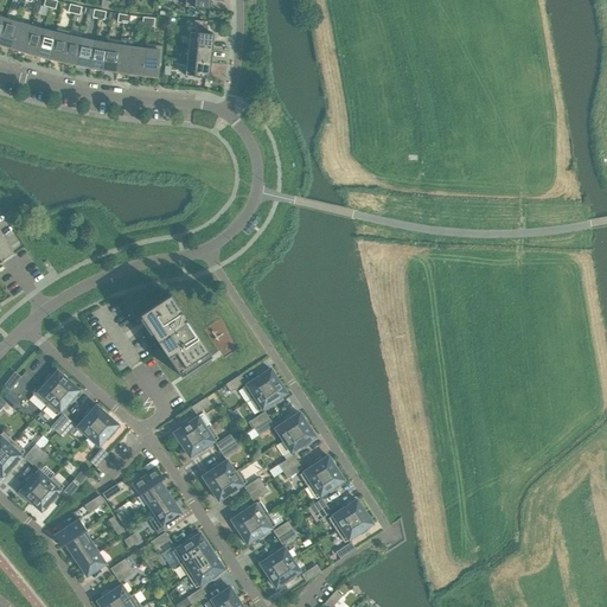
[(11,46),(18,23),(16,21),(6,18),(0,36),(0,45),(5,48),(6,45),(11,46)]
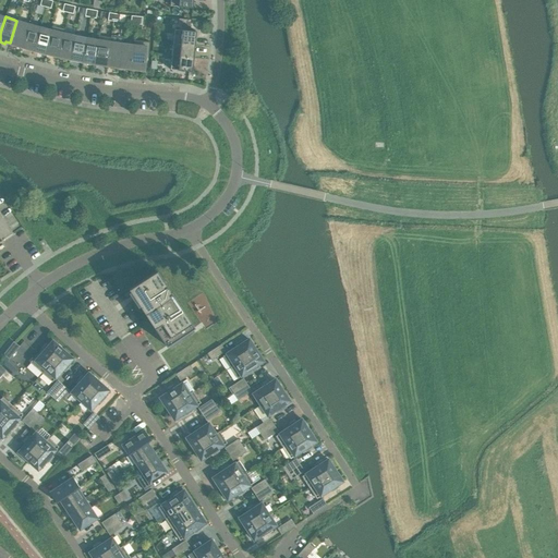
[(21,48),(28,24),(16,21),(10,43),(14,44),(14,46),(21,48)]
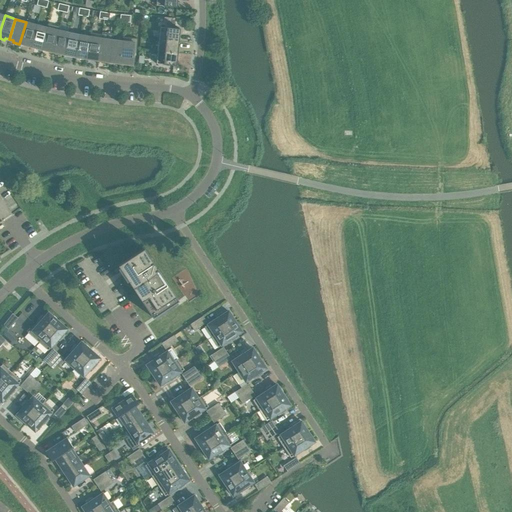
[(31,46),(36,25),(33,24),(26,22),(19,44),(26,46),(27,44),(31,46)]
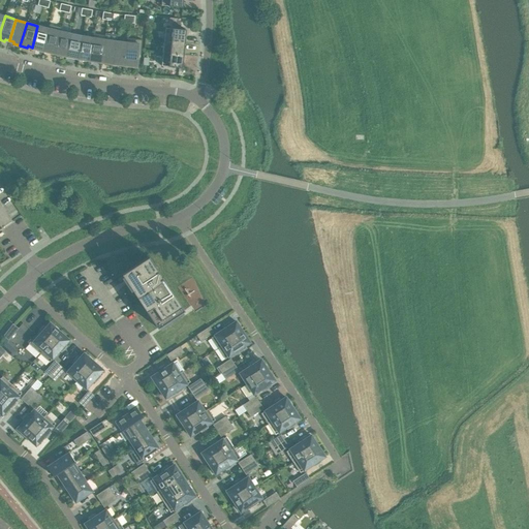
[(55,53),(60,32),(61,28),(50,25),(49,29),(42,52),(50,54),(51,52),(55,53)]
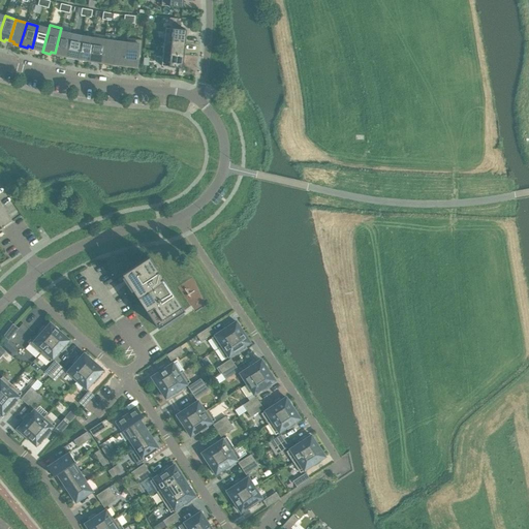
[(42,52),(49,29),(37,26),(32,48),(36,49),(36,51),(42,52)]
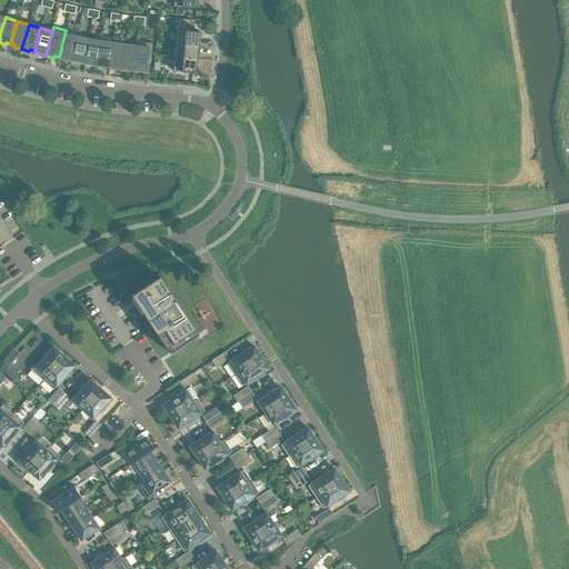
[(199,46),(200,32),(178,30),(177,43),(199,46)]
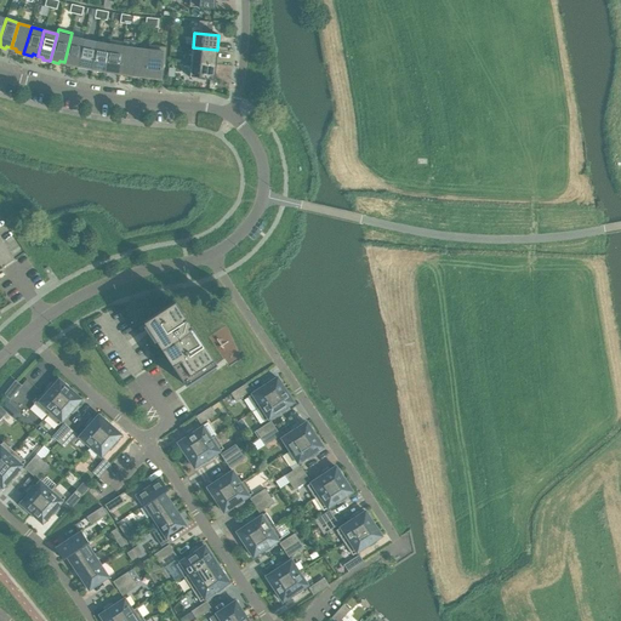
[(78,67),(84,40),(70,38),(64,62),(69,63),(69,66),(78,67)]
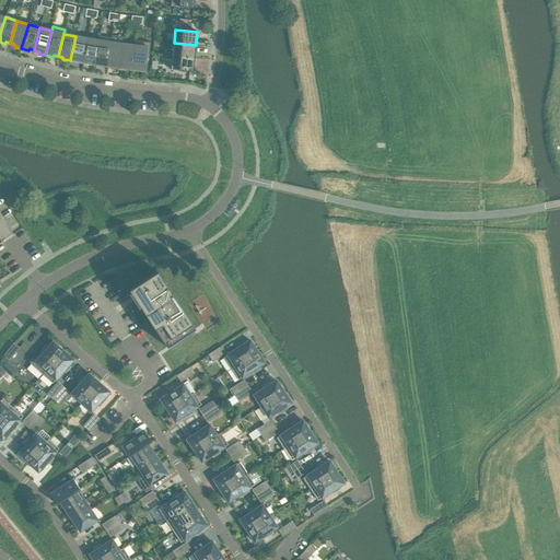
[(82,61),(88,38),(76,36),(70,60),(78,62),(78,60),(82,61)]
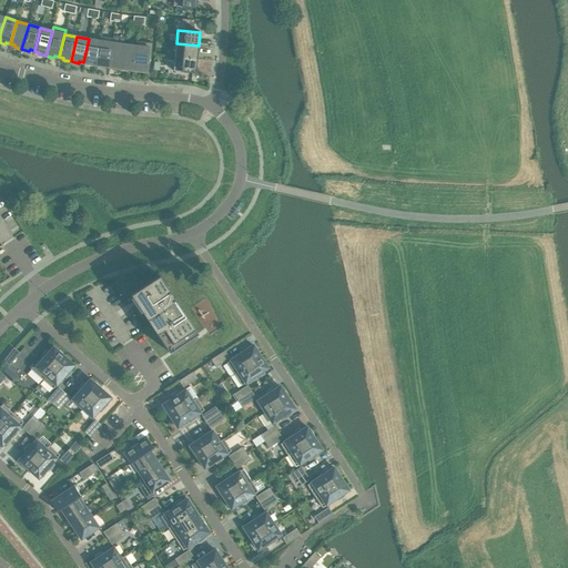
[(109,67),(113,43),(113,39),(100,37),(100,41),(95,66),(103,68),(104,66),(109,67)]
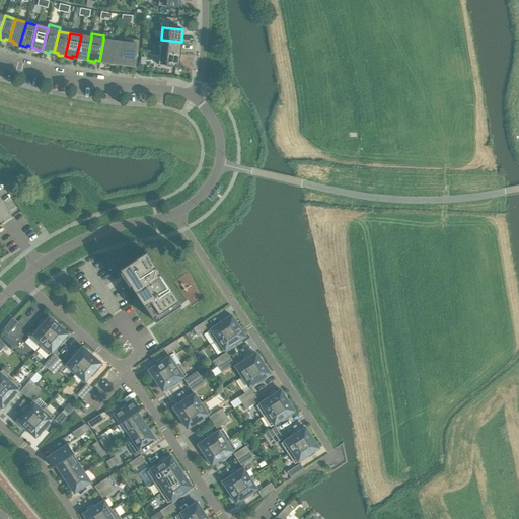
[(87,60),(91,38),(81,35),(76,57),(81,58),(80,59),(87,60)]
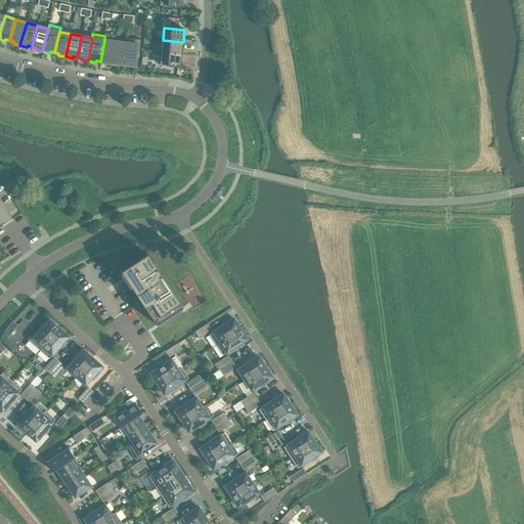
[(139,54),(140,40),(126,38),(125,42),(123,64),(124,64),(136,66),(136,54),(139,54)]
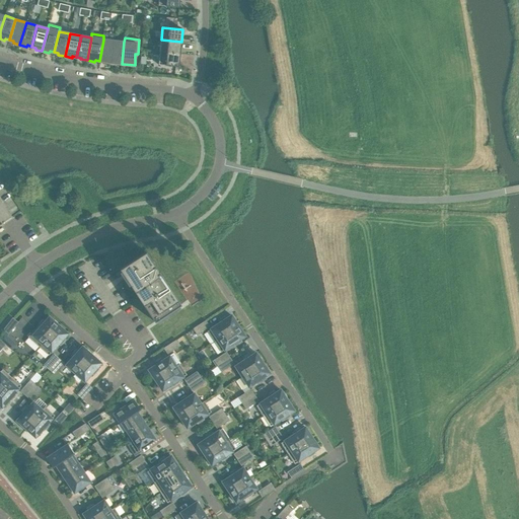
[(110,64),(114,41),(103,40),(99,61),(103,61),(103,63),(110,64)]
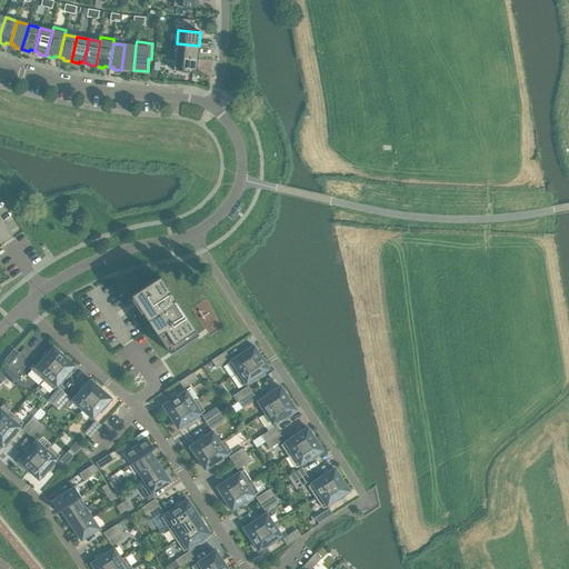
[(197,59),(199,46),(177,43),(175,57),(197,59)]
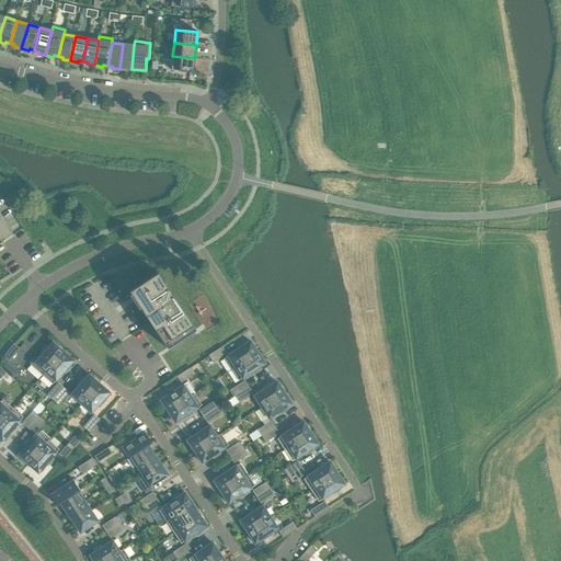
[(132,69),(134,45),(123,44),(119,69),(127,70),(127,68),(132,69)]
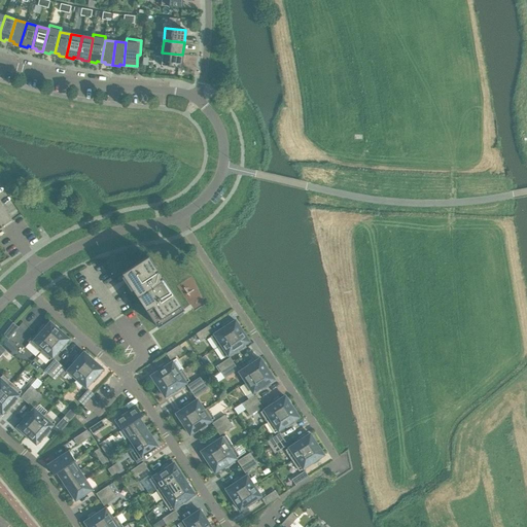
[(181,68),(182,55),(162,53),(161,66),(181,68)]
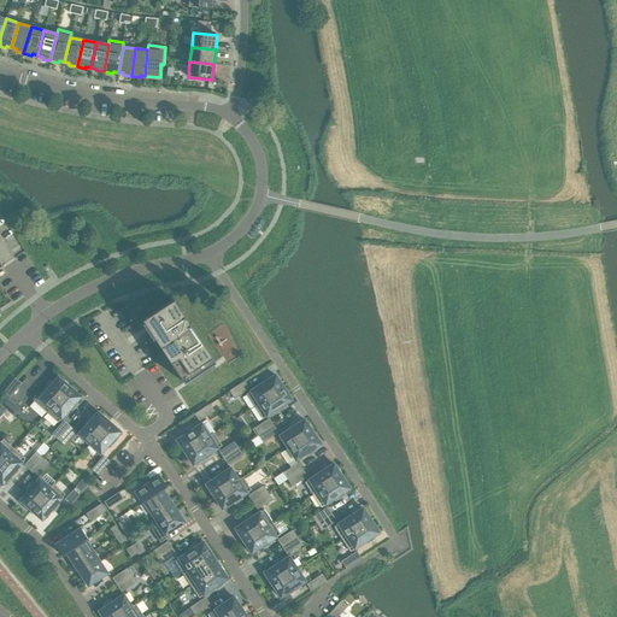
[(145,323),(151,333),(182,312),(176,303),(145,323)]
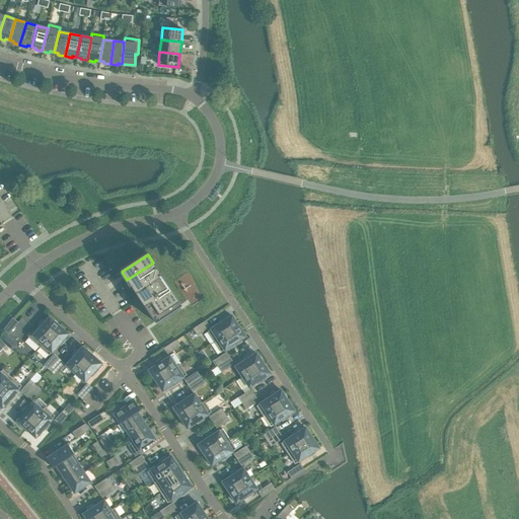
[(180,304),(153,263),(127,280),(154,321),(180,304)]
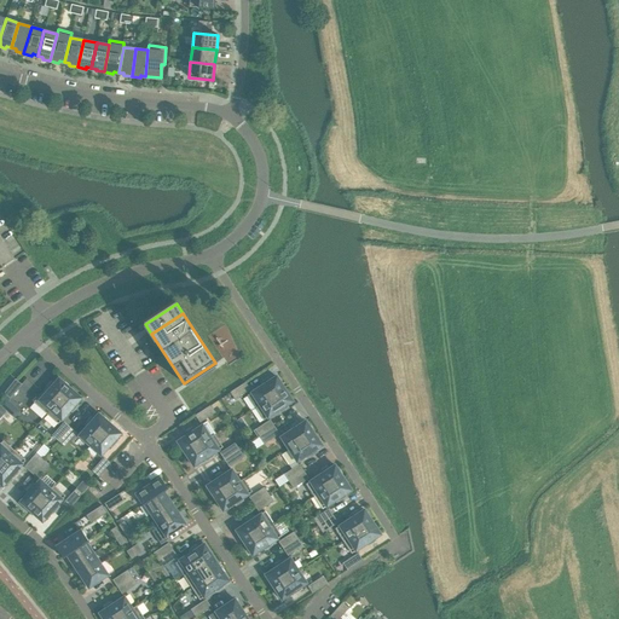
[(255,408),(284,388),(283,387),(284,387),(281,381),(281,382),(276,376),(270,380),(268,377),(260,383),(261,386),(247,395),(255,408)]
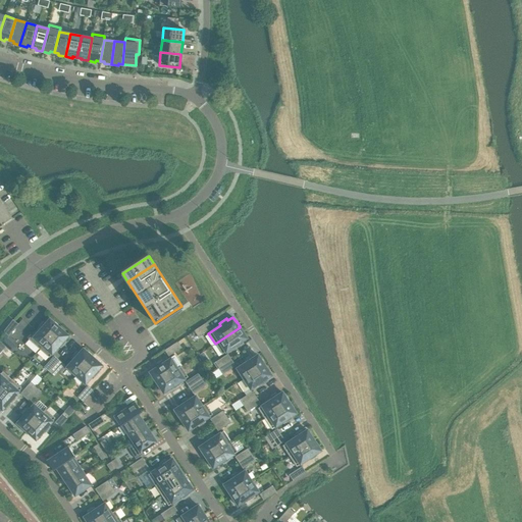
[(40,349),(59,327),(58,326),(59,325),(55,322),(54,323),(49,318),(46,323),(44,321),(33,333),(28,329),(23,334),(29,338),(28,338),(40,349)]
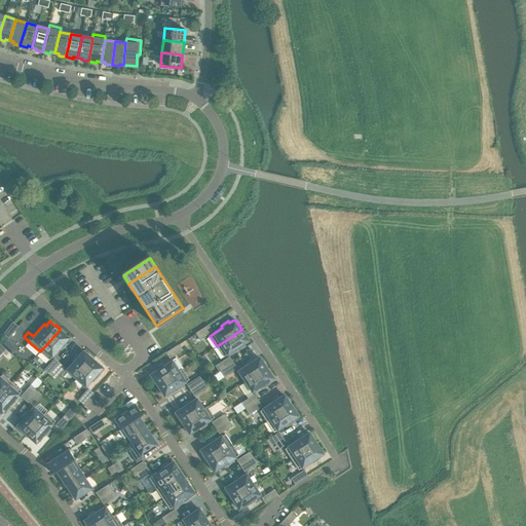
[(9,339),(19,327),(12,322),(3,334),(9,339)]
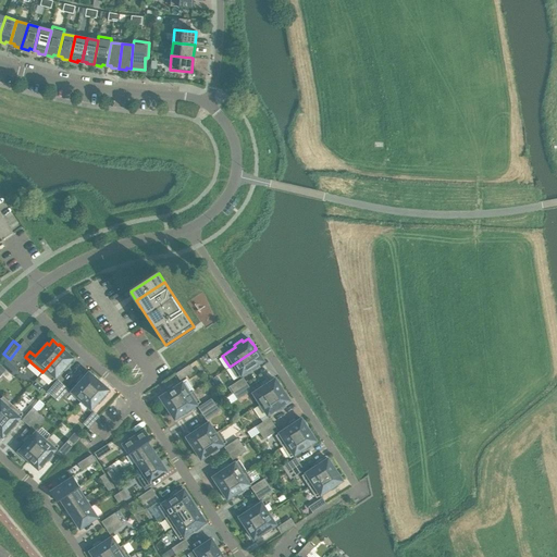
[(211,359),(225,350),(221,344),(207,353),(211,359)]
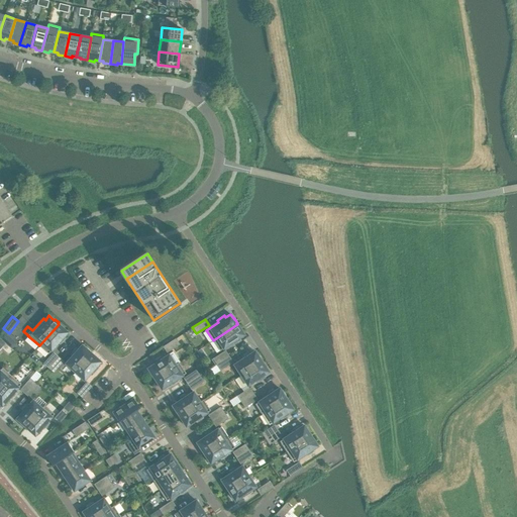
[(60,344),(66,338),(64,336),(68,332),(59,324),(39,345),(48,353),(59,343),(60,344)]
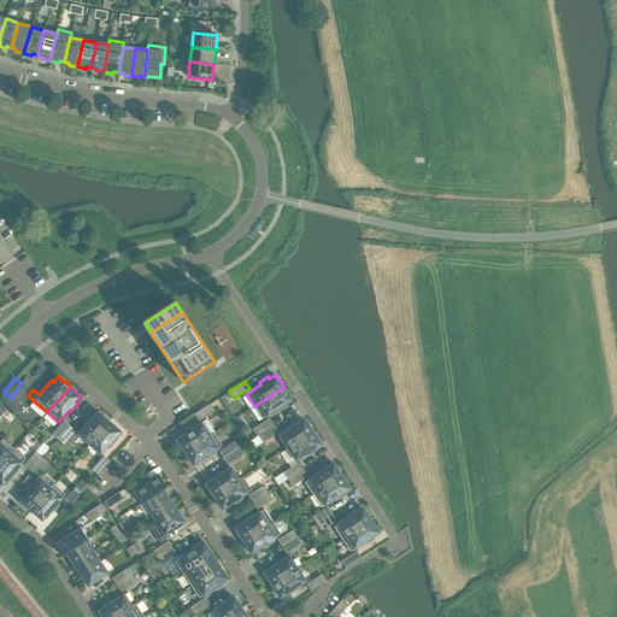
[(286,404),(292,400),(283,387),(254,406),(263,418),(277,409),(278,411),(287,406),(286,404)]
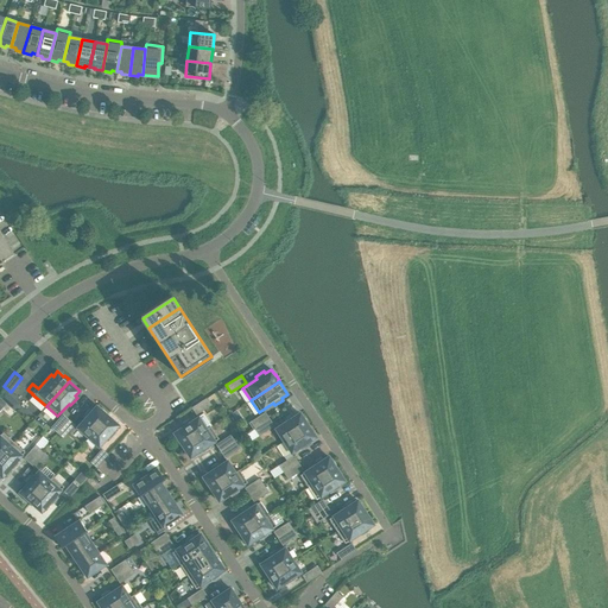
[(196,415),(211,405),(207,398),(191,407),(196,415)]
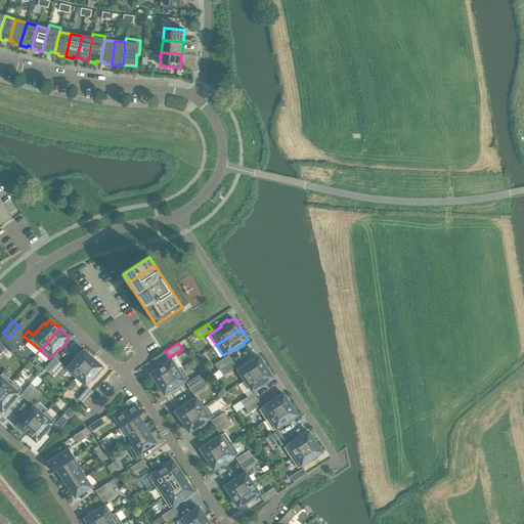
[(76,377),(93,358),(92,357),(92,356),(89,353),(88,354),(83,350),(80,354),(78,352),(72,359),(74,360),(67,368),(76,377)]
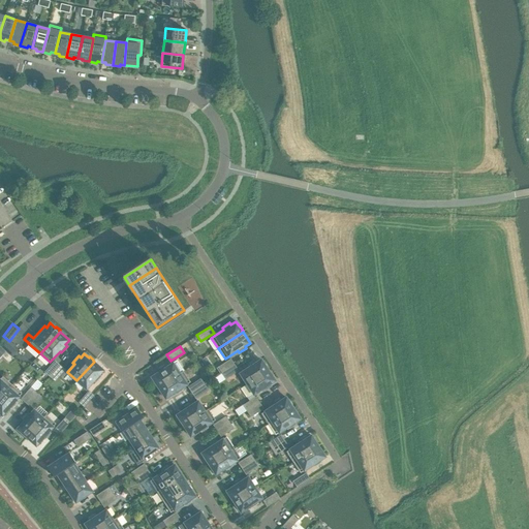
[(221,373),(235,365),(230,359),(218,367),(221,373)]
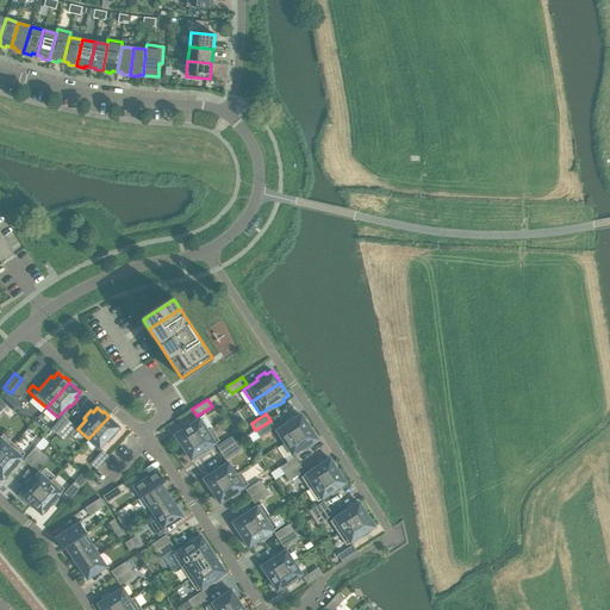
[(182,447),(207,430),(211,428),(212,428),(204,415),(193,422),(192,419),(184,425),(185,428),(174,435),(179,441),(178,441),(181,447),(182,446),(182,447)]
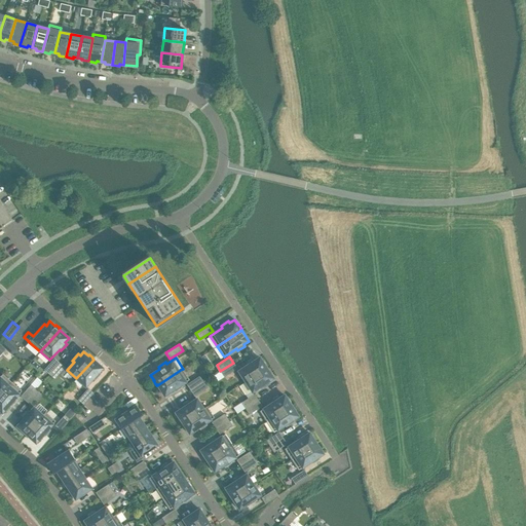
[(246,381),(266,368),(266,367),(266,366),(264,362),(263,363),(259,358),(255,361),(253,359),(246,363),(248,365),(238,371),(246,381)]
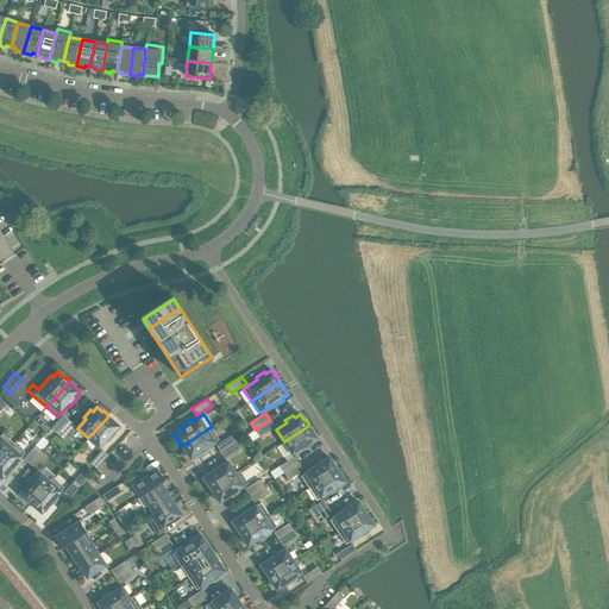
[(57,434),(69,420),(63,415),(51,428),(57,434)]
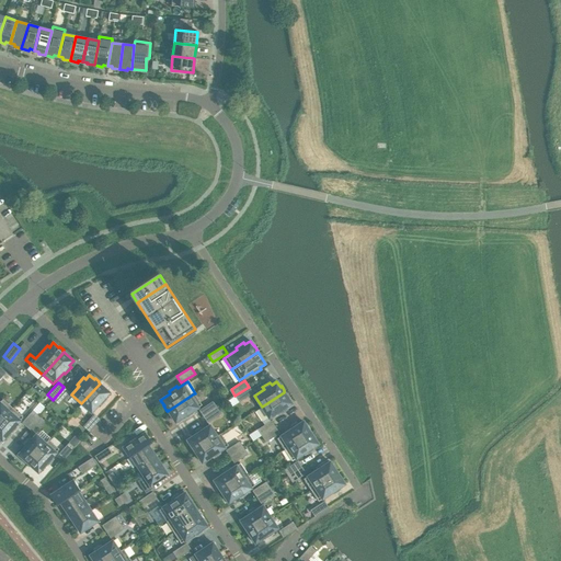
[(107,399),(105,397),(110,392),(100,384),(81,403),(91,413),(100,404),(101,405),(107,399)]
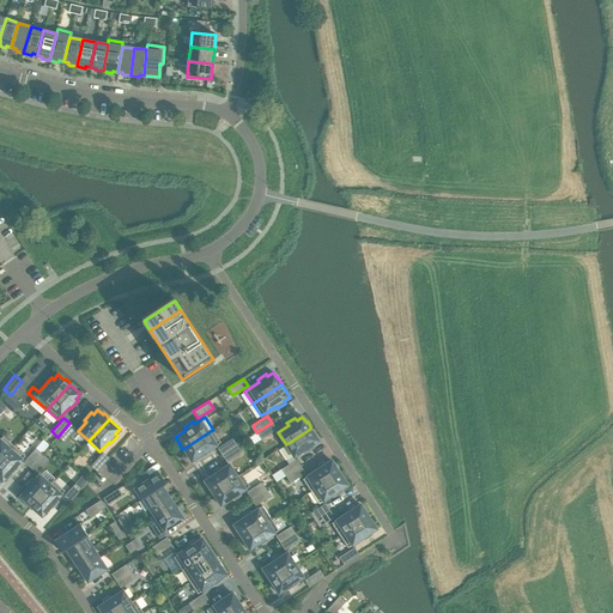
[(64,442),(76,429),(70,423),(58,437),(64,442)]
